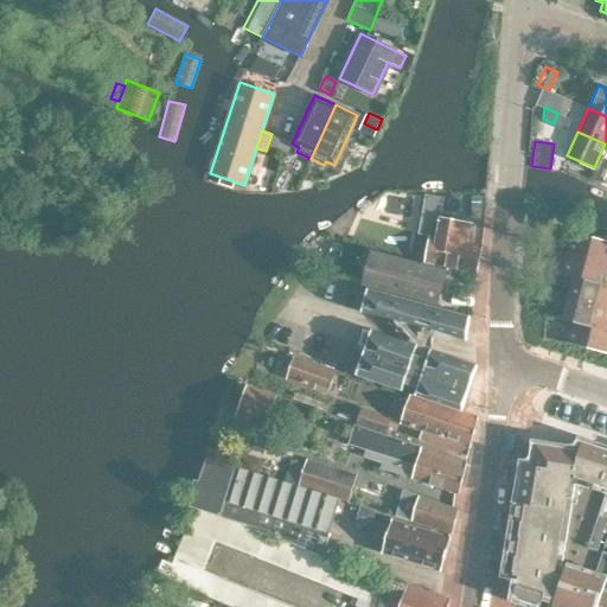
[(606,141),(605,144),(594,167),(589,177),(604,183),(606,174),(606,141)]
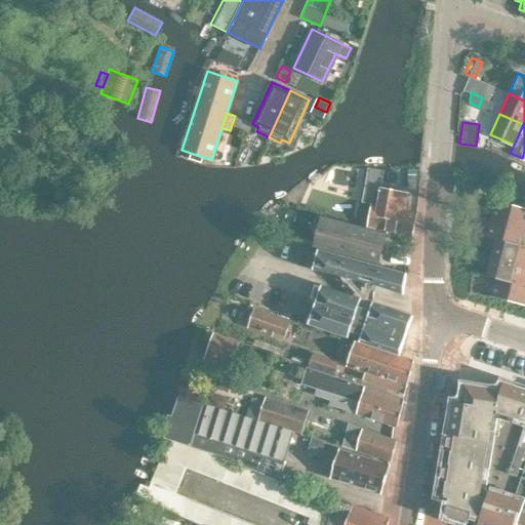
[(408,170),(408,180),(415,180),(416,170),(408,170)]
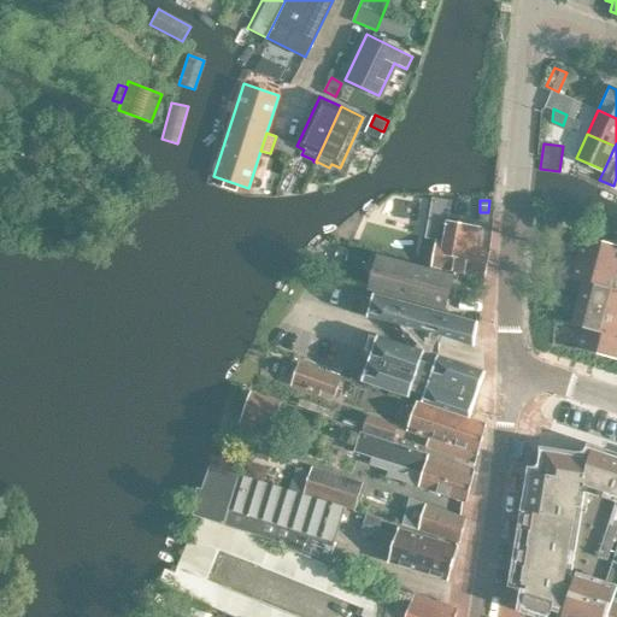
[(442,241),(436,240),(430,266),(485,277),(489,250),(476,247),(481,228),(447,221),(442,241)]
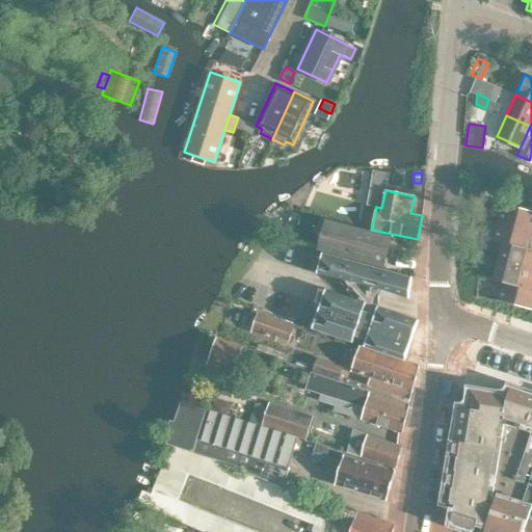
[(493,241),(502,243),(493,280),(502,282),(497,300),(531,310),(531,307),(531,249),(527,249),(531,229),(531,211),(502,204),(493,241)]
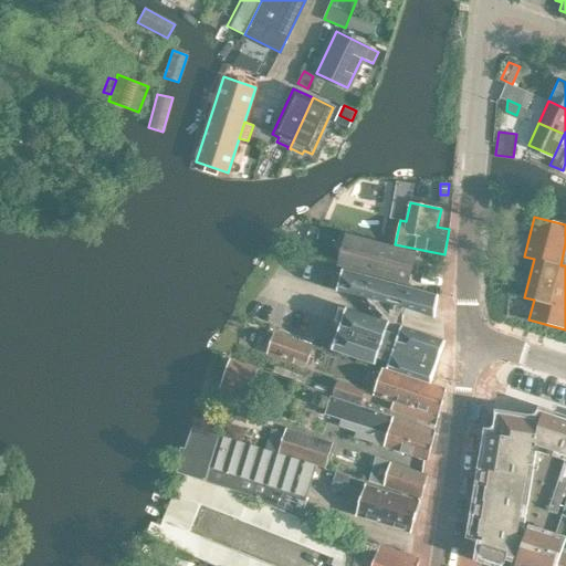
[(339,266),(405,284),(405,283),(413,253),(413,251),(348,234),(348,236),(339,265),(339,266)]
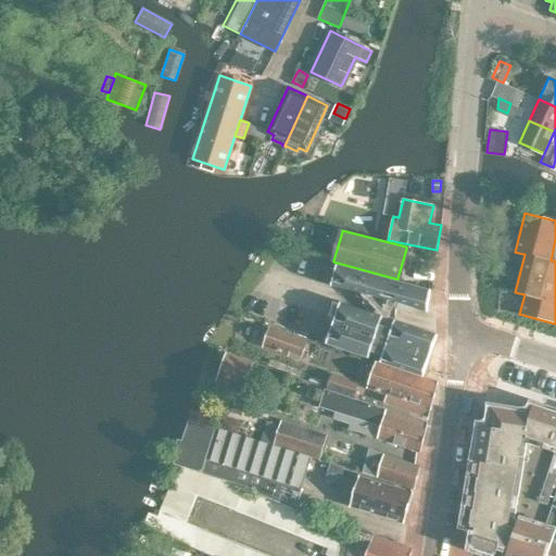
[(387,299),(427,312),(430,290),(336,264),(330,286),(387,299)]
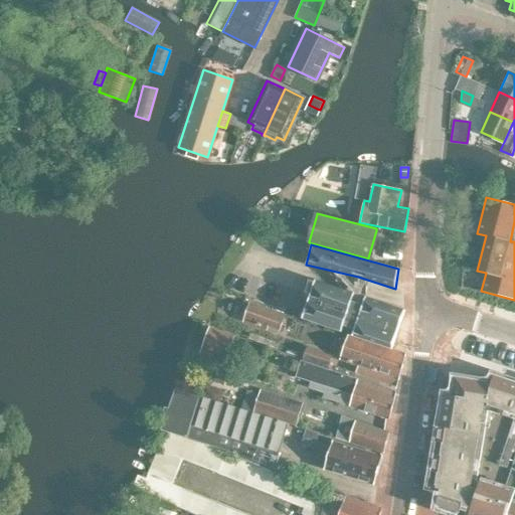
[(404,310),(314,280),(301,318),(341,332),(343,325),(354,329),(352,335),(391,349),(404,310)]
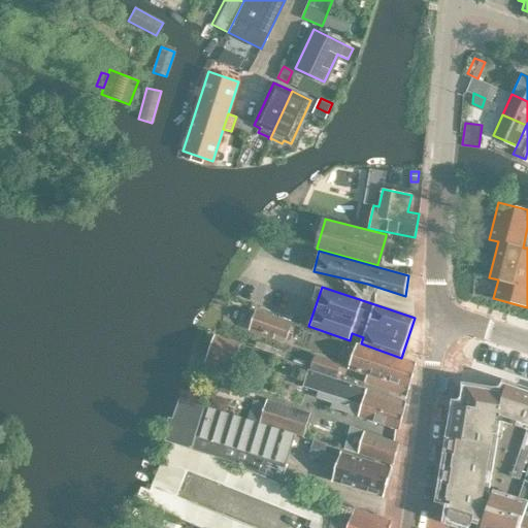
[(293,321),(256,308),(249,329),(273,338),(274,336),(275,334),(287,338),(293,321)]
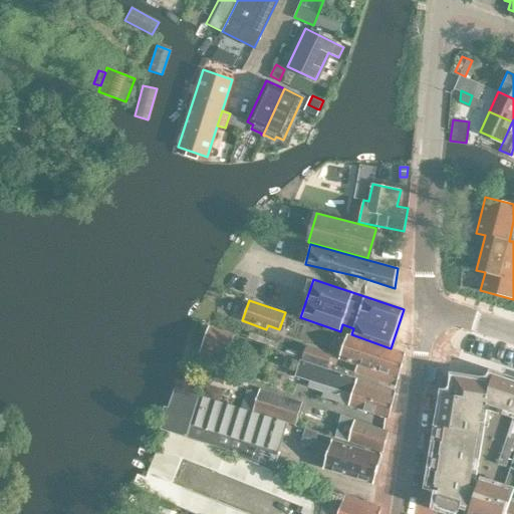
[(198,353),(223,363),(234,335),(208,325),(198,353)]
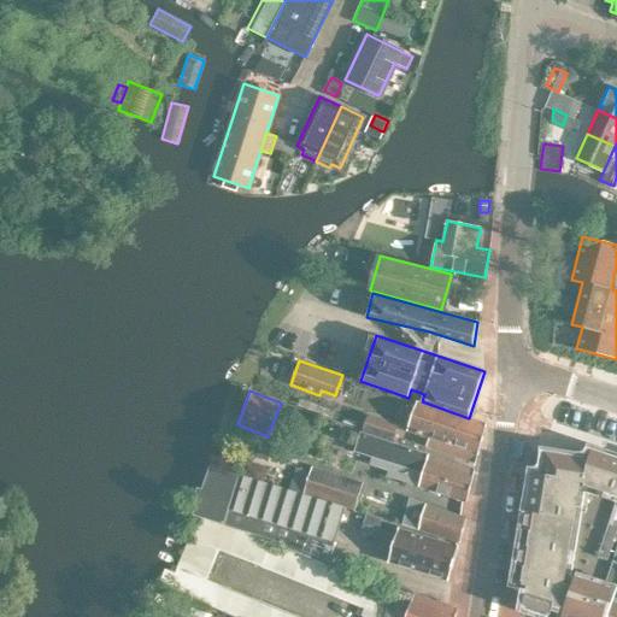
[(427,446),(475,463),(486,424),(417,400),(406,430),(429,438),(427,446)]
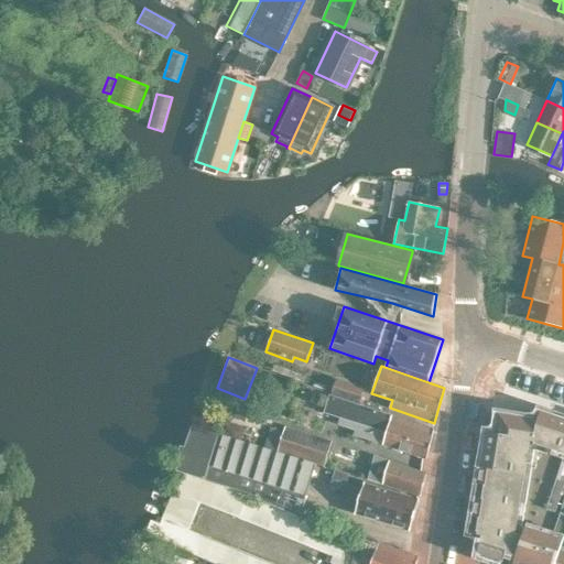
[(362,388),(336,379),(332,394),(358,402),(362,388)]
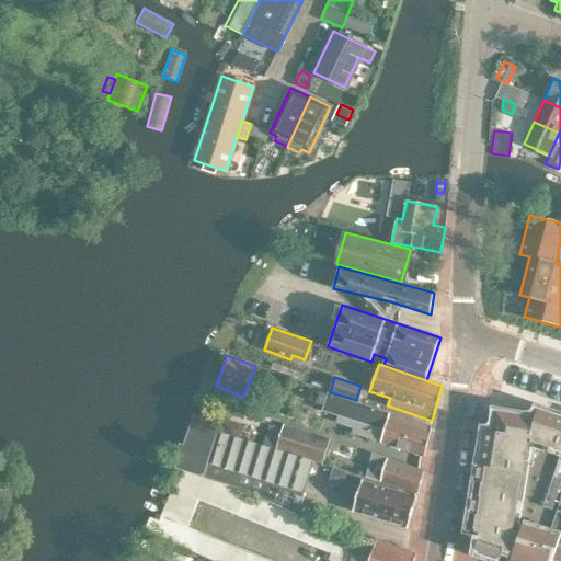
[(322,405),(331,408),(331,405),(340,409),(336,421),(352,426),(351,432),(423,456),(431,427),(426,426),(327,393),(322,405)]
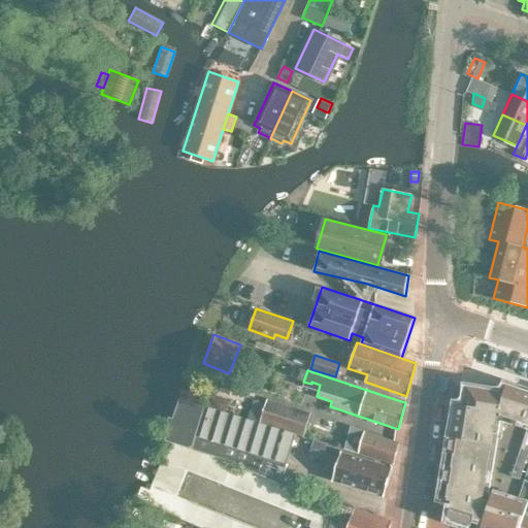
[(527,425),(527,424),(527,392),(506,386),(503,393),(467,387),(464,405),(456,404),(453,422),(451,435),(448,453),(453,454),(451,466),(446,466),(442,484),(448,484),(446,497),(440,496),(440,498),(451,500),(448,515),(448,517),(449,519),(450,520),(452,521),(469,527),(472,527),(527,527),(527,516),(520,514),(523,504),(517,502),(492,494),(489,501),(483,499),(496,413),(500,413),(500,416),(527,425)]
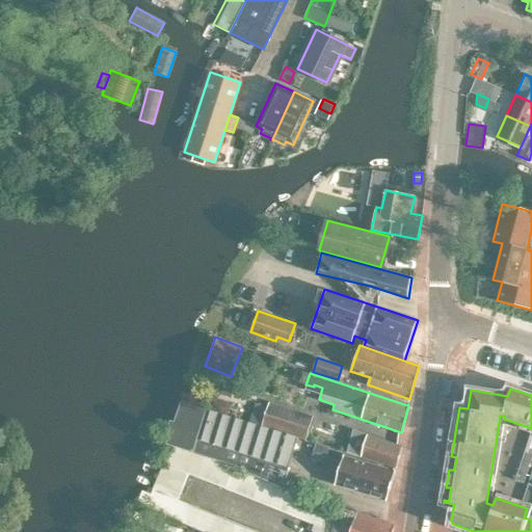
[(184,404),(177,430),(227,446),(229,437),(232,439),(236,440),(230,458),(282,474),(289,448),(249,435),(251,427),(233,422),(234,420),(184,404)]
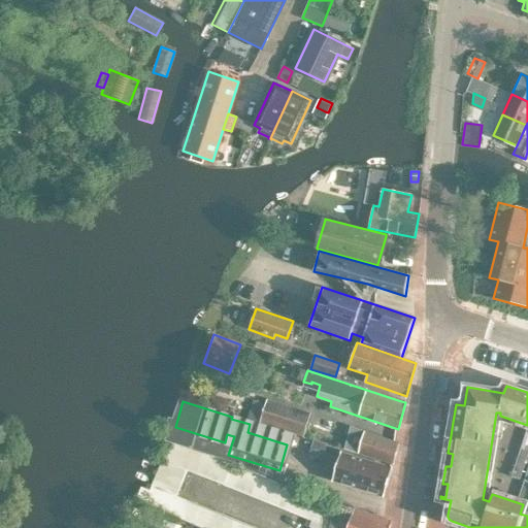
[(259,422),(302,436),(308,416),(265,402),(259,422)]
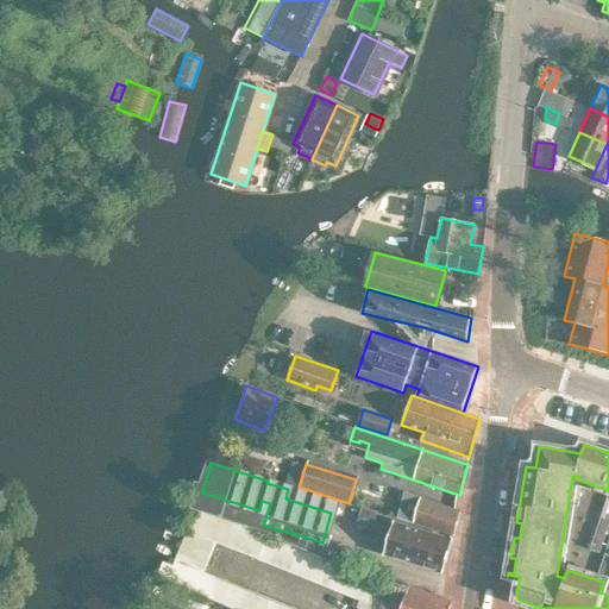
[(598,552),(608,521),(608,489),(608,490),(589,550),(598,552)]
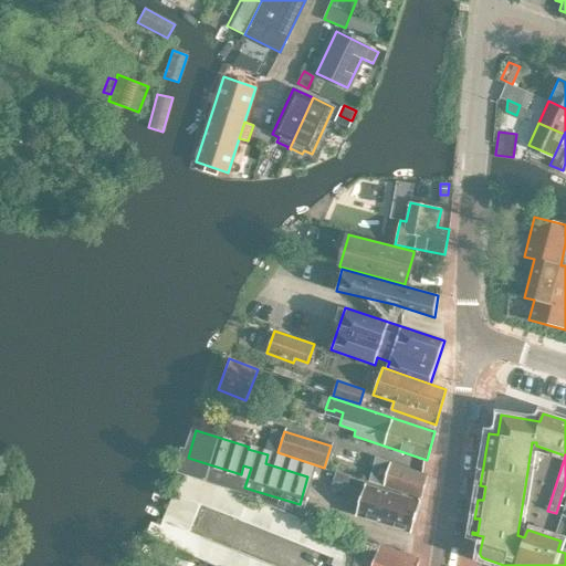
[(368,480),(420,498),(421,498),(427,474),(422,473),(375,458),(368,480)]
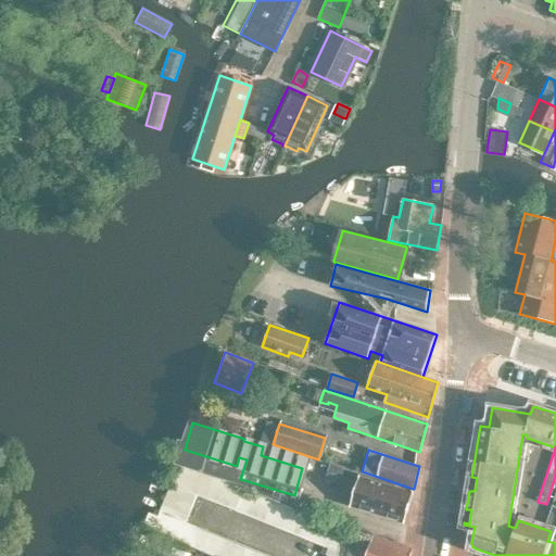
[(338,483),(343,467),(330,463),(325,479),(338,483)]
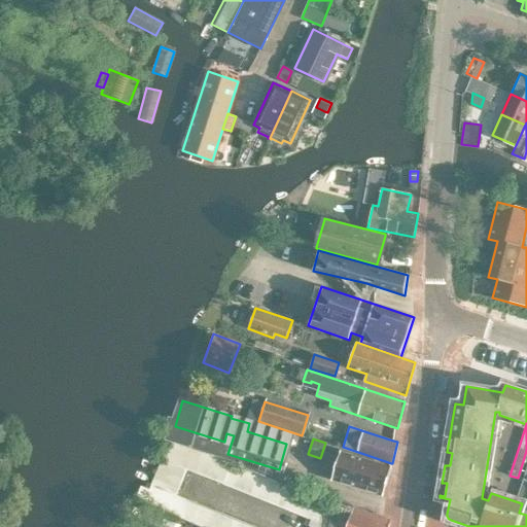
[(166,450),(149,496),(212,519),(229,472),(166,450)]
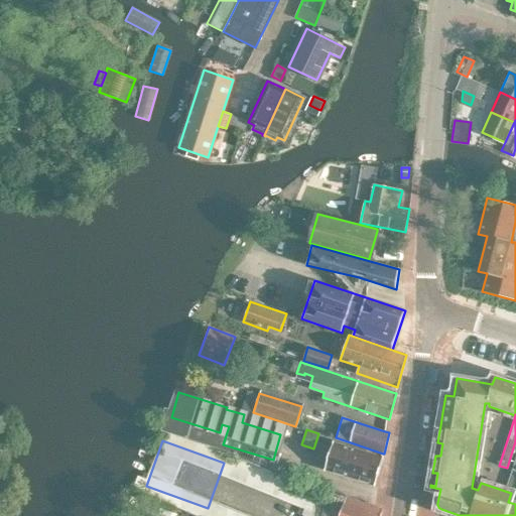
[(350,477),(358,449),(333,442),(325,469),(350,477)]
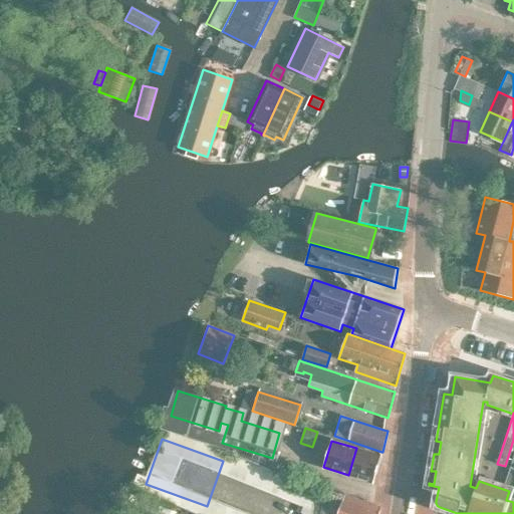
[(381,456),(356,448),(348,475),(373,482),(381,456)]
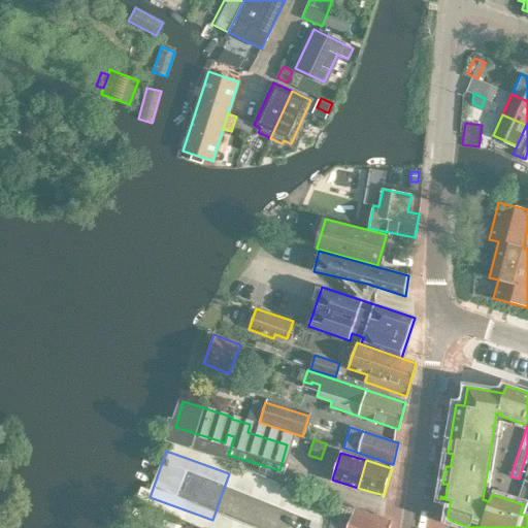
[(388,527),(391,521),(390,521),(390,522),(337,502),(335,508),(330,522),(328,527),(388,527)]
